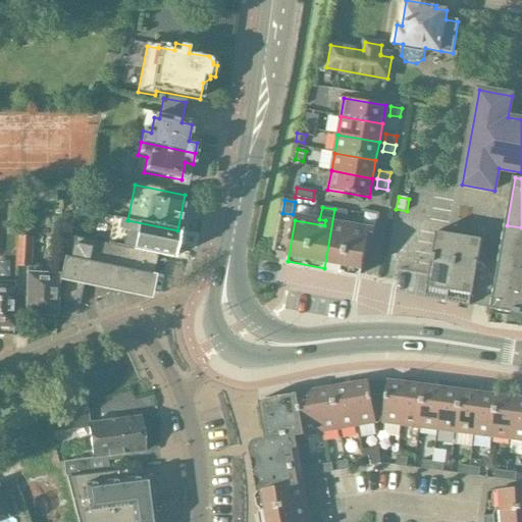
[(334,209),(324,268),(361,274),(368,233),(340,228),(340,223),(346,224),(348,211),(334,209)]
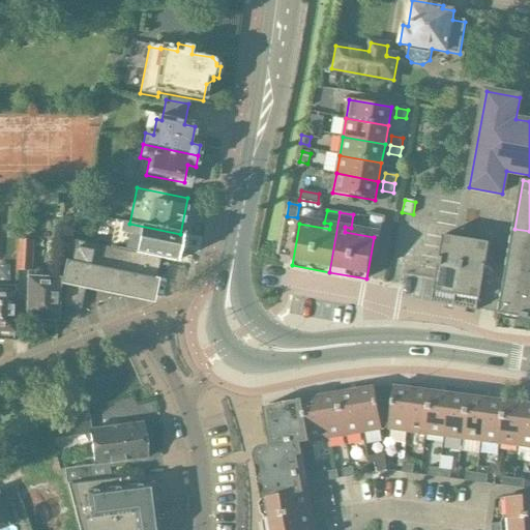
[(136,255),(157,258),(176,262),(181,235),(180,234),(129,224),(121,223),(120,233),(139,236),(136,255)]
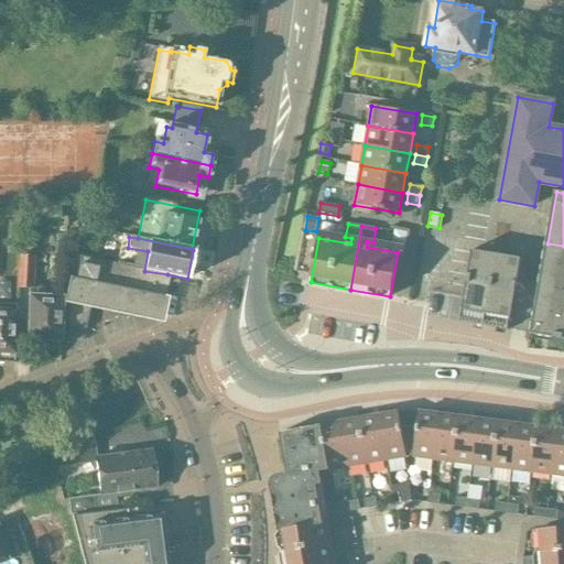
[(563,246),(548,243),(539,288),(563,292),(563,246)]
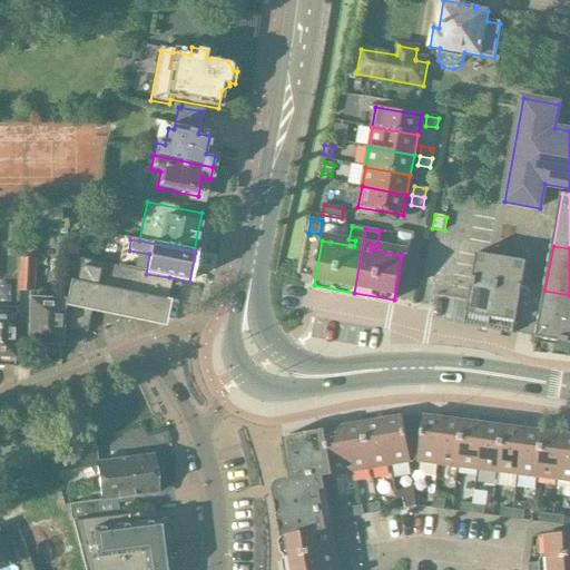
[(514,333),(523,285),(527,262),(477,253),(471,286),(464,326),(514,335),(514,333)]
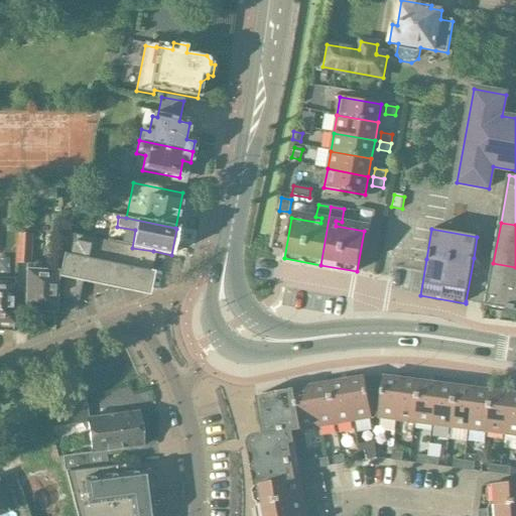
[(16,234),(15,264),(31,265),(32,235),(16,234)]
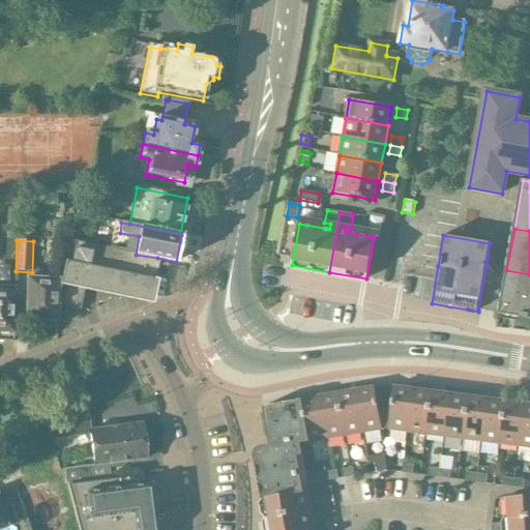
[(148,300),(157,258),(136,255),(74,241),(60,305),(79,308),(83,287),(148,300)]
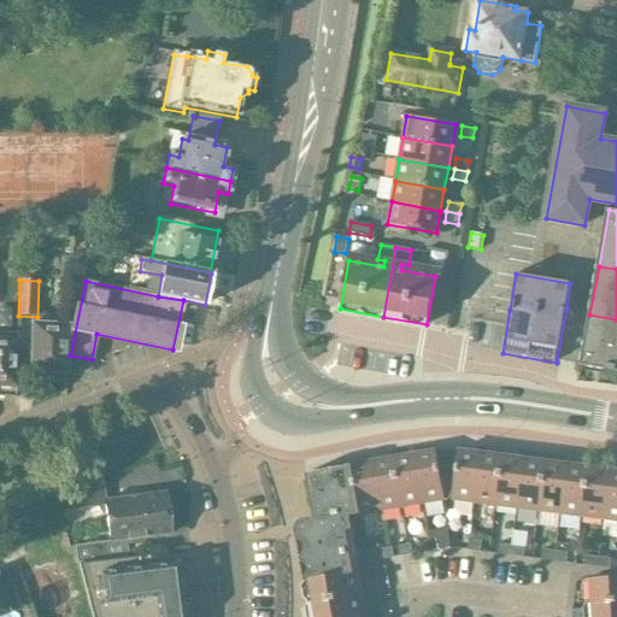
[(566,309),(557,360),(581,364),(589,312),(566,309)]
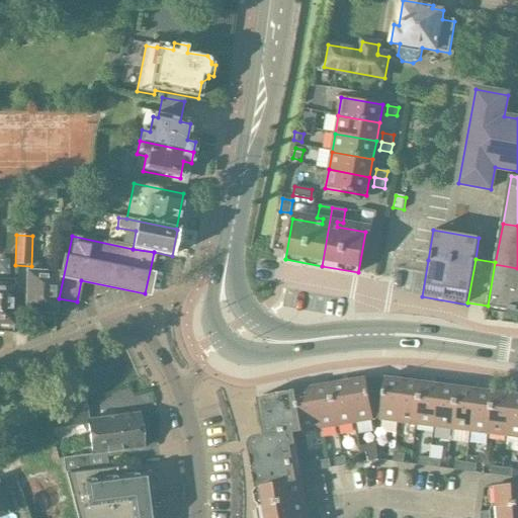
[(517,313),(517,268),(495,264),(488,308),(517,313)]
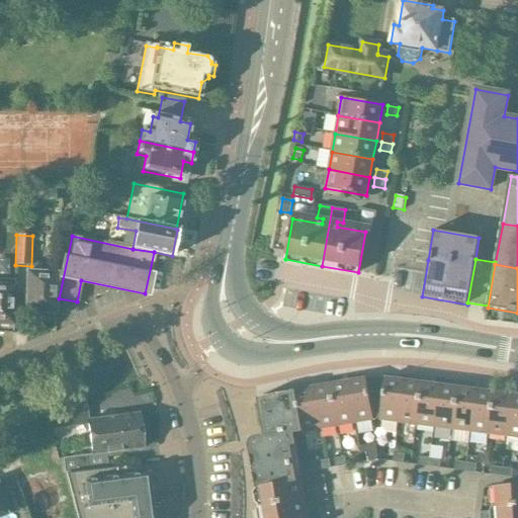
[(55,313),(56,272),(25,271),(23,312),(37,312),(39,315),(41,316),(44,317),(46,317),(48,317),(51,315),(53,313),(55,313)]
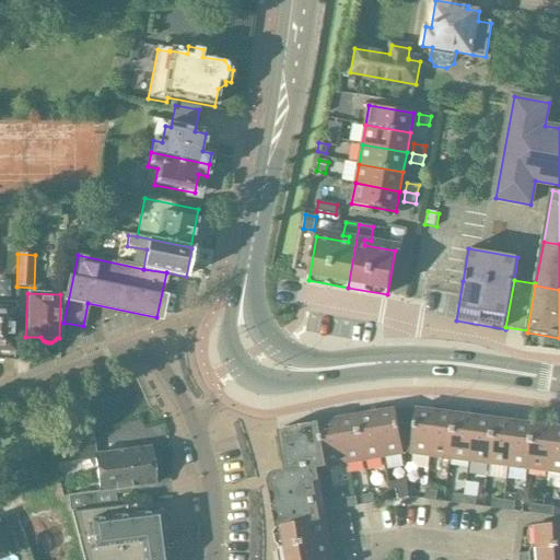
[(13,351),(15,303),(0,302),(0,354),(3,357),(11,352),(12,351),(13,351)]
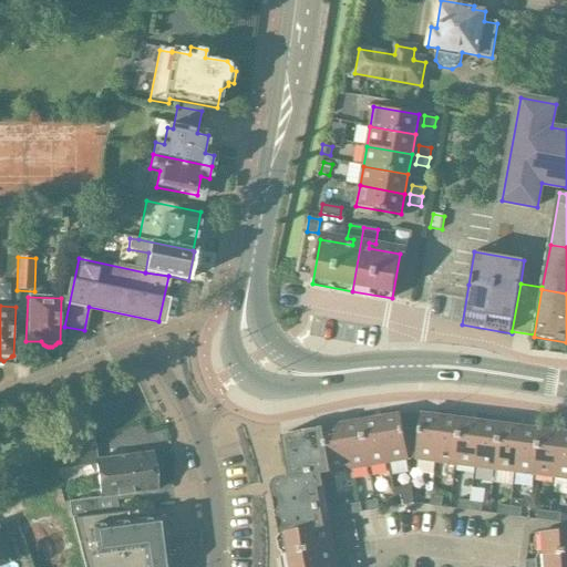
[(389,416),(281,435),(288,475),(289,481),(330,474),(389,464),(411,460),(416,461),(556,478),(554,493),(566,494),(566,432),(424,414),(422,414),(408,414),(401,415),(389,416)]
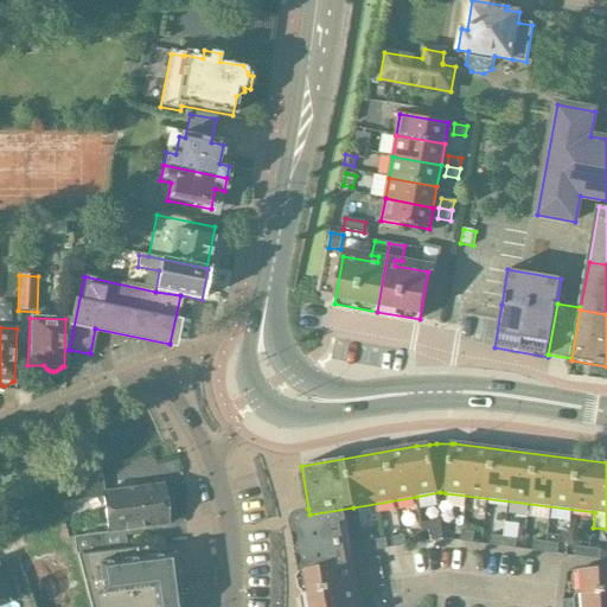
[(165,508),(161,485),(106,492),(102,492),(103,502),(107,532),(167,523),(166,521),(171,521),(170,508),(165,508)]
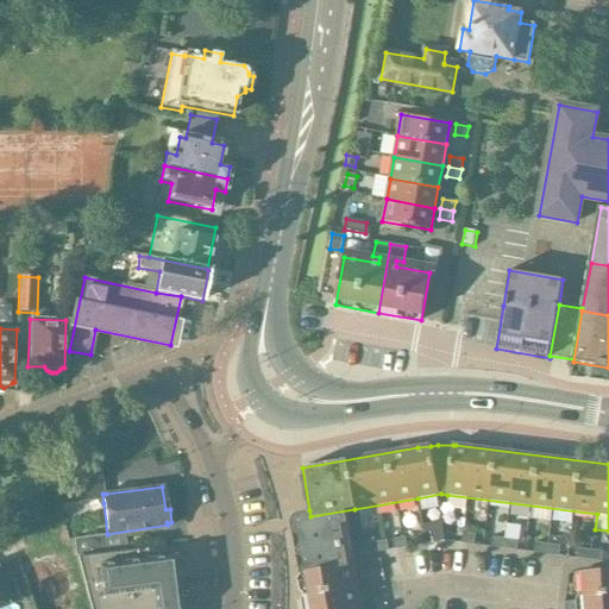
[(377,608),(375,590),(359,592),(360,600),(356,601),(350,567),(356,566),(351,542),(346,544),(341,521),(327,523),(327,526),(293,532),(306,608),(377,608)]
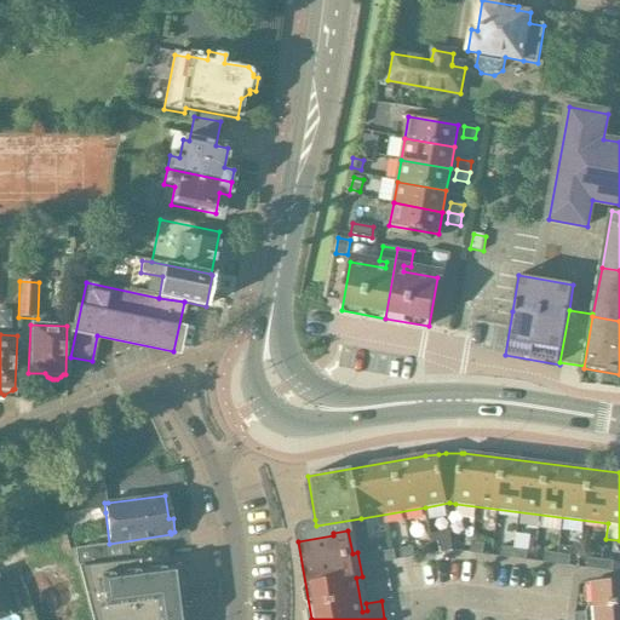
[(516,535),(514,550),(528,551),(529,538),(516,535)]
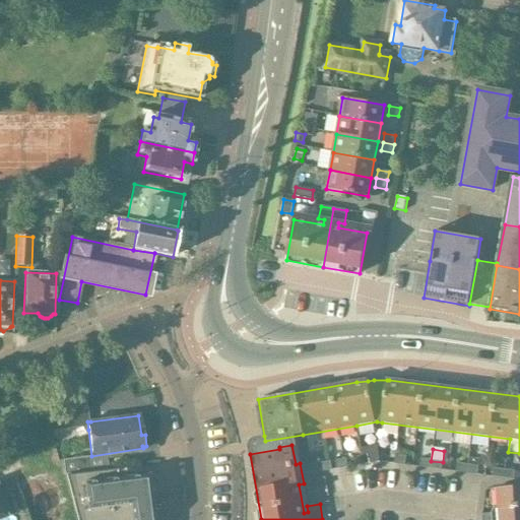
[(407,458),(396,456),(394,464),(405,466),(407,458)]
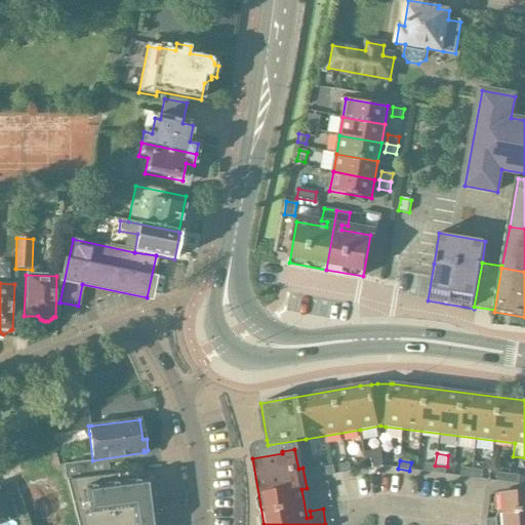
[(89,476),(87,461),(64,465),(65,480),(66,480),(89,477),(89,476)]
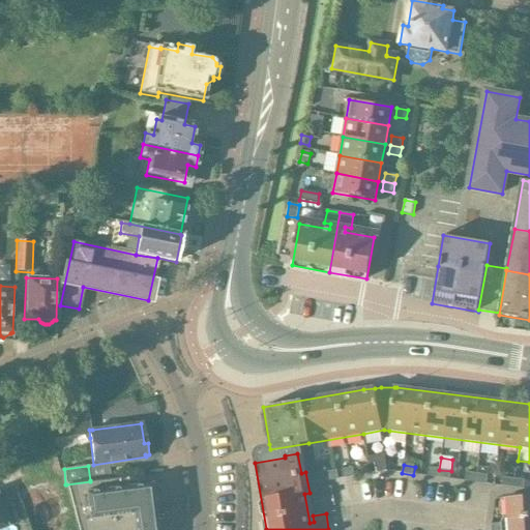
[(354,468),(343,470),(345,479),(355,477),(354,468)]
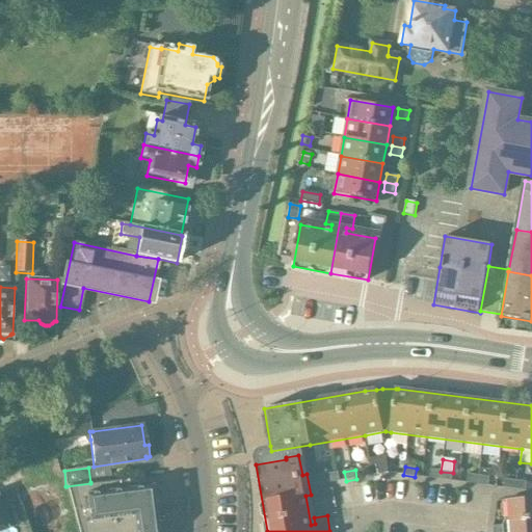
[(441,472),(431,471),(430,479),(452,481),(453,473),(441,472)]
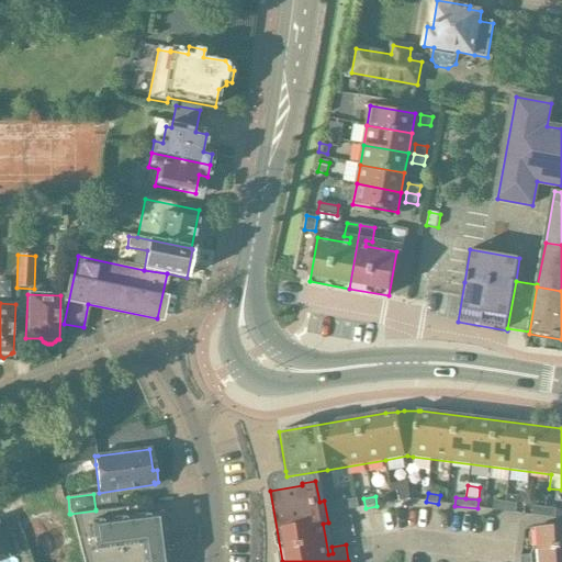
[(358,499),(333,504),(335,514),(359,509),(358,499)]
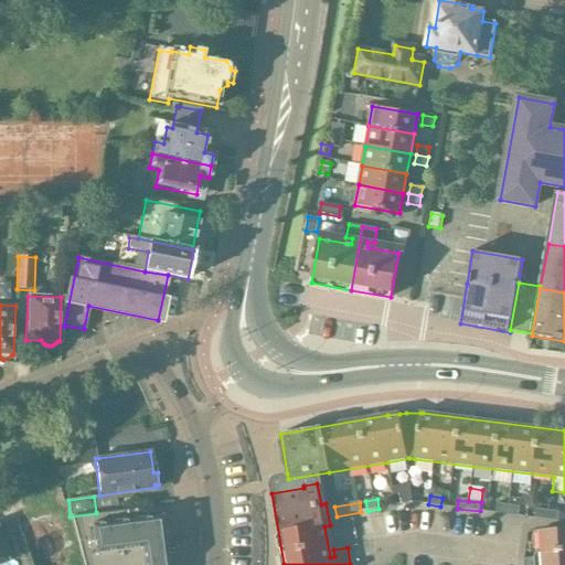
[(520,508),(498,504),(497,513),(519,516),(520,508)]
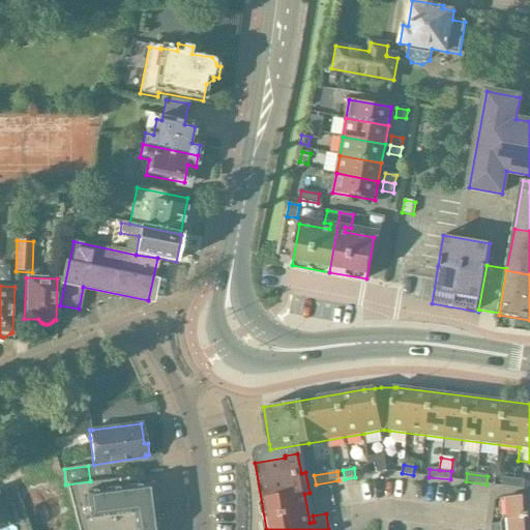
[(157,529),(156,519),(152,483),(151,479),(131,482),(128,482),(127,476),(110,478),(90,481),(66,484),(78,529),(157,529)]
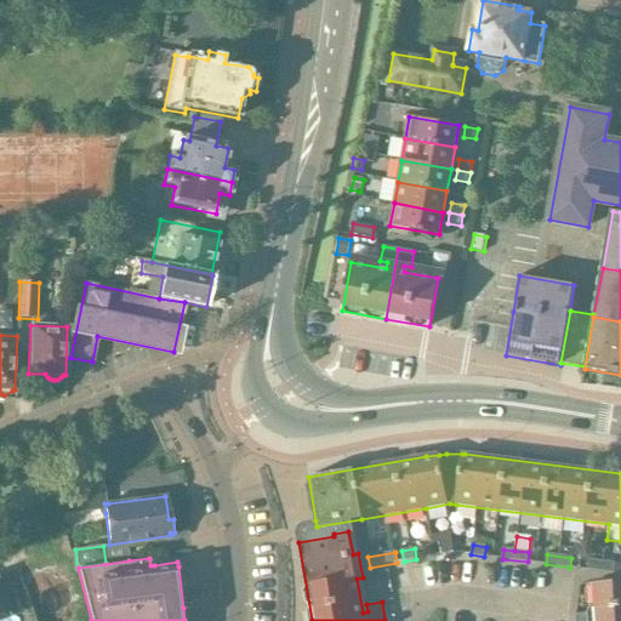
[(616,564),(591,560),(590,570),(615,574),(616,564)]
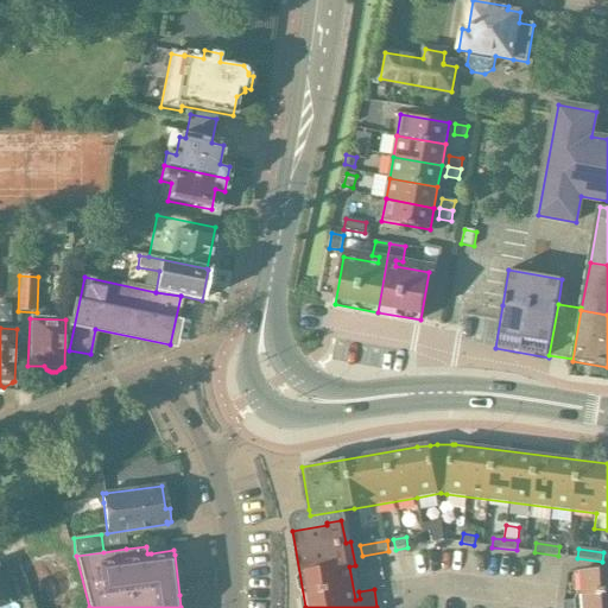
[(0,602),(19,597),(13,578),(8,580),(2,563),(0,563),(0,602)]
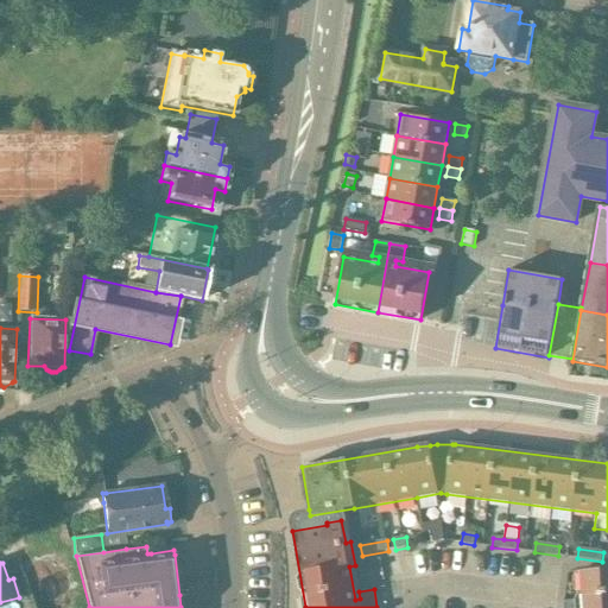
[(565,607),(607,607),(607,569),(584,571),(587,607),(582,607),(582,601),(565,602),(565,607)]
